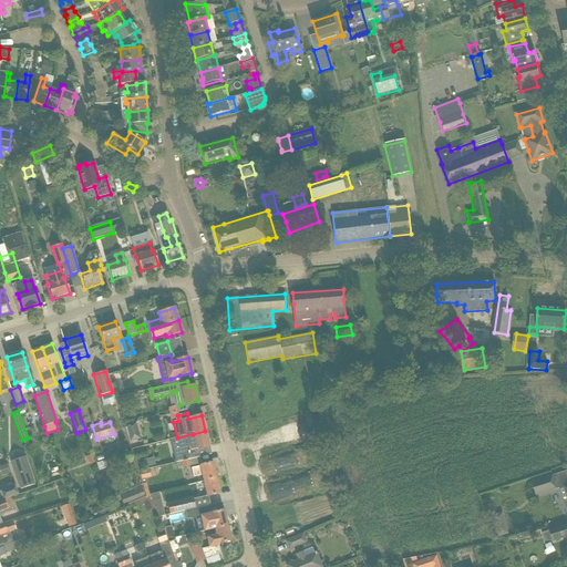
[(130,439),(138,436),(135,424),(126,426),(130,439)]
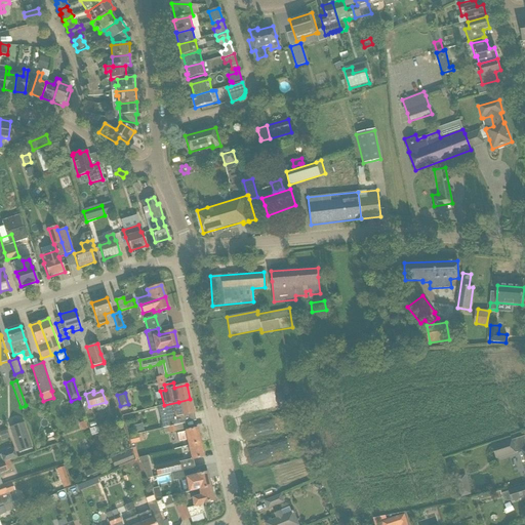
[(167,428),(186,423),(184,415),(194,413),(190,399),(178,402),(164,405),(166,416),(161,417),(163,429),(167,428)]
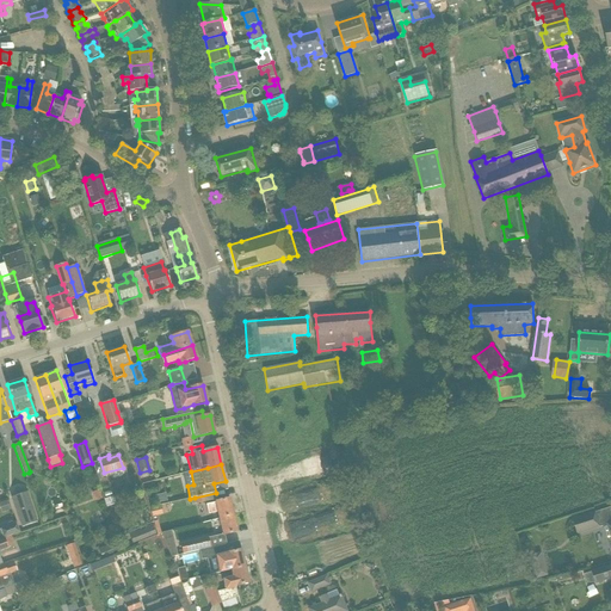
[(11,498),(22,528),(37,522),(26,493),(11,498)]
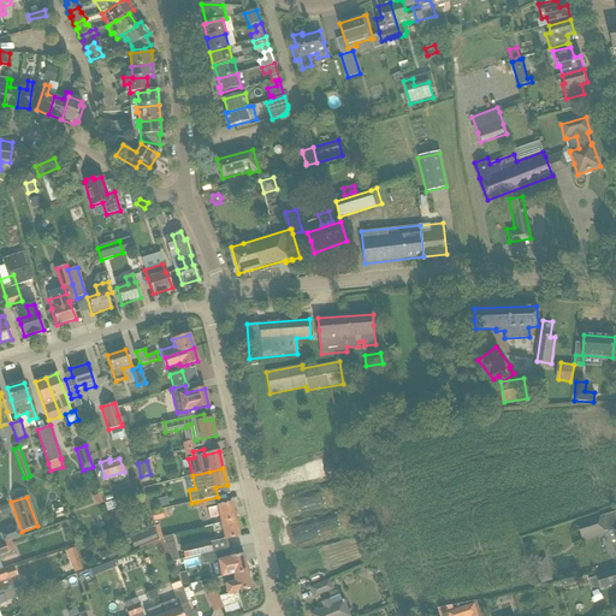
[(218,497),(196,502),(197,508),(197,509),(219,503),(218,497)]
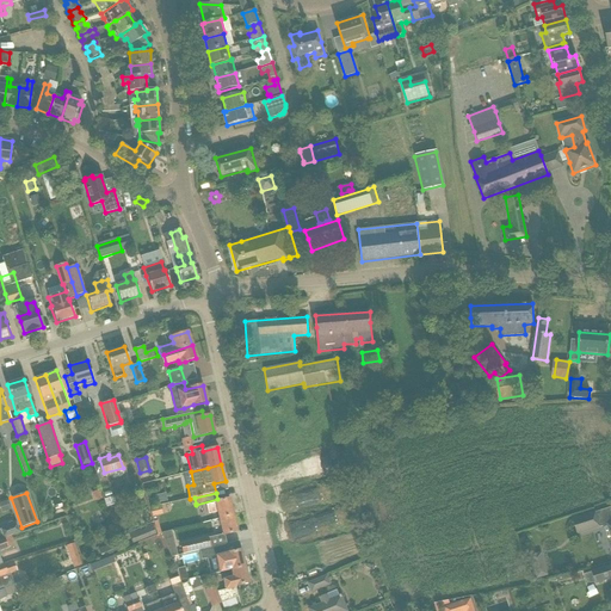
[(156,499),(150,500),(152,505),(167,501),(166,494),(155,497),(156,499)]
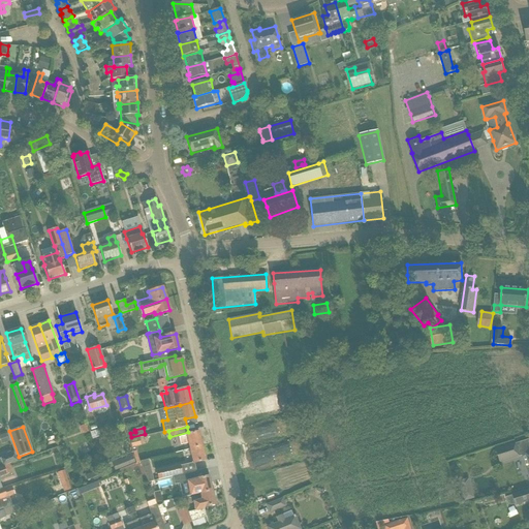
[(88,433),(91,440),(99,437),(96,430),(88,433)]
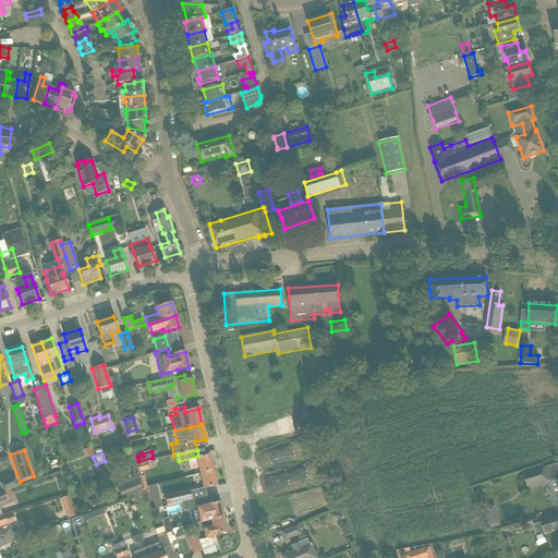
[(198,468),(201,474),(213,471),(209,456),(196,459),(187,461),(190,470),(198,468)]
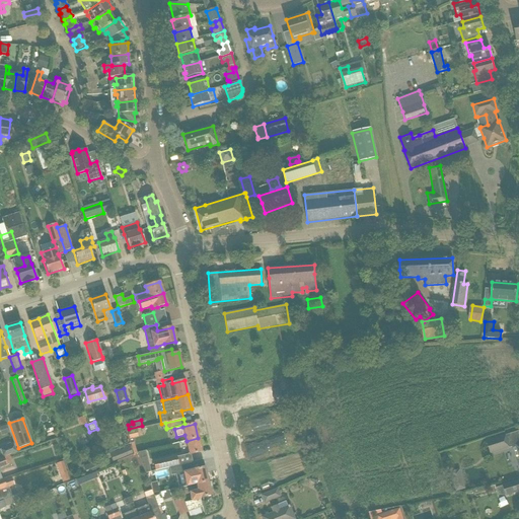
[(487,442),(491,454),(510,448),(506,436),(487,442)]
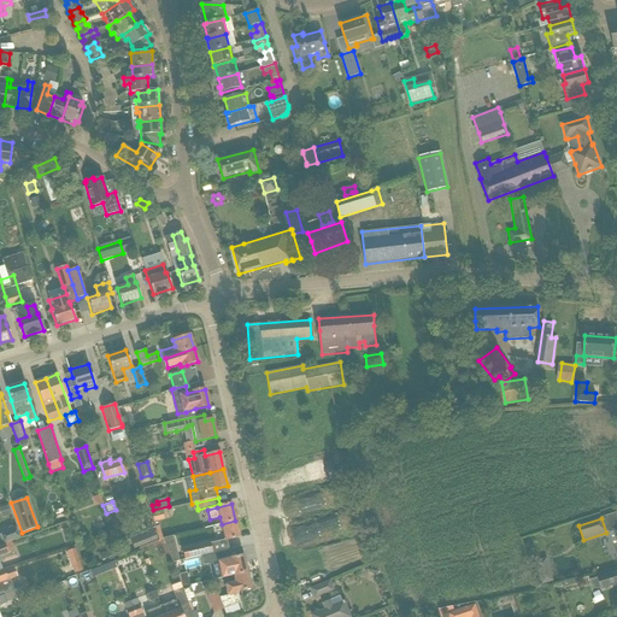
[(240,538),(235,521),(222,524),(213,526),(217,542),(240,538)]
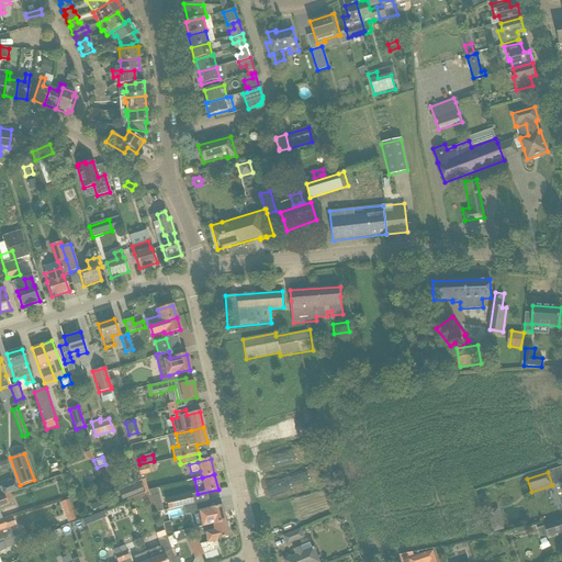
[(10,480),(7,481),(7,483),(7,484),(0,486),(0,487),(3,495),(18,490),(15,481),(13,482),(12,481),(10,480)]
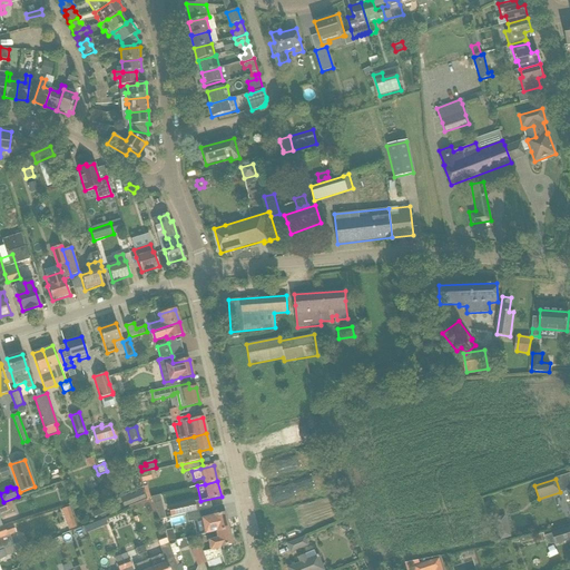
[(119,499),(107,504),(111,514),(124,509),(119,499)]
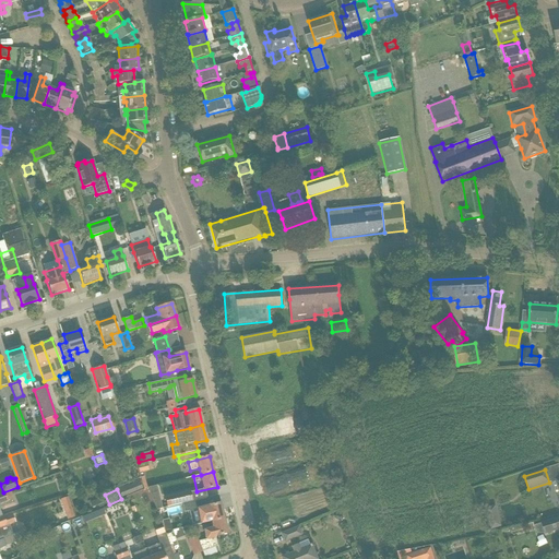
[(193,501),(190,491),(165,498),(167,508),(193,501)]
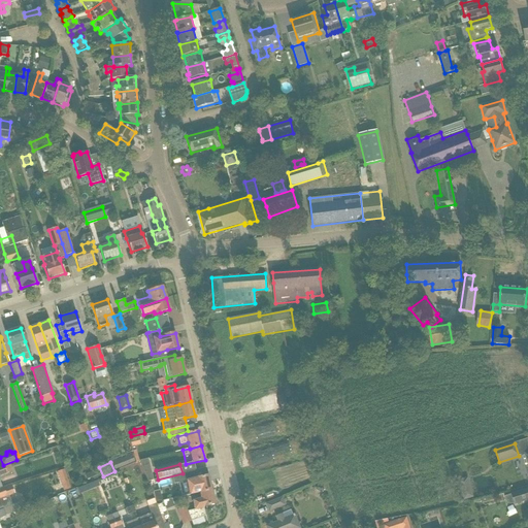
[(58,471),(64,491),(70,489),(64,469),(58,471)]
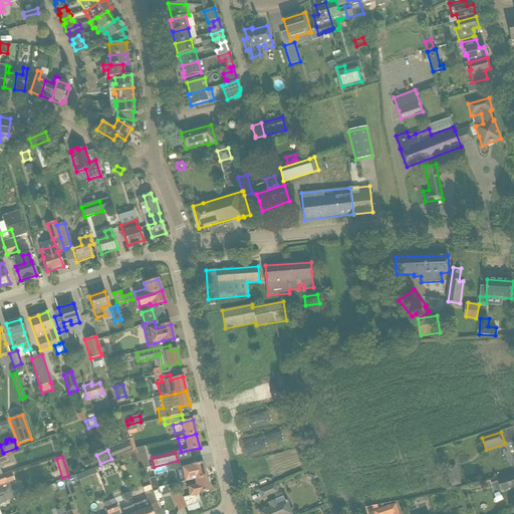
[(192,474),(194,480),(206,477),(203,463),(191,466),(190,464),(195,463),(193,457),(168,463),(168,464),(146,469),(148,475),(152,474),(152,473),(175,467),(183,466),(185,475),(192,474)]
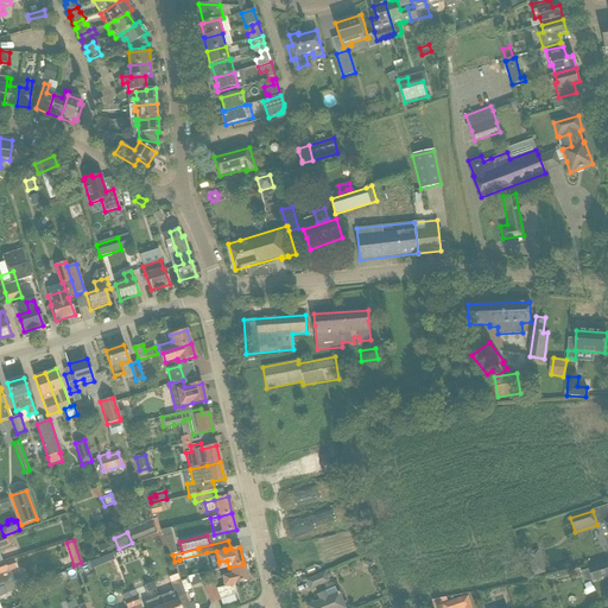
[(0,588),(16,583),(14,582),(11,571),(17,569),(13,558),(0,563),(0,588)]
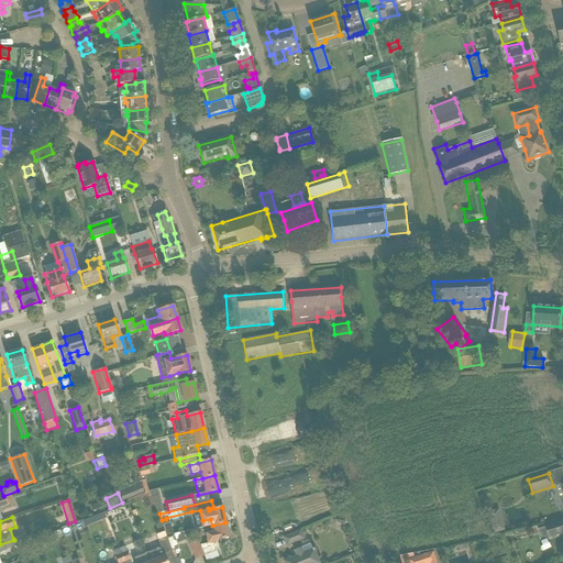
[(505,530),(501,519),(490,522),(495,533),(505,530)]
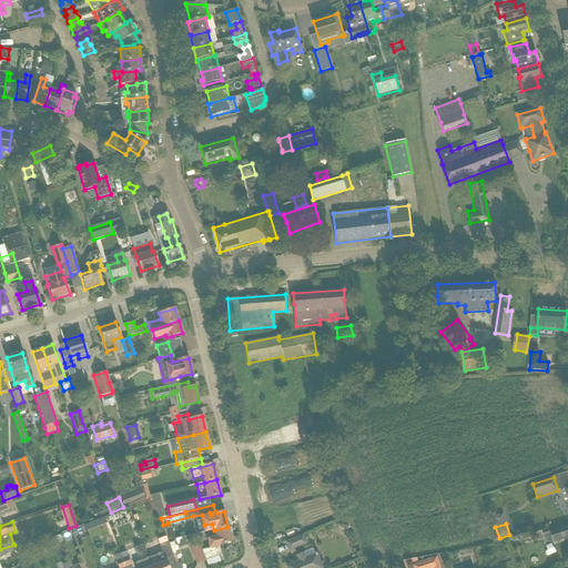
[(554,543),(567,538),(567,525),(550,531),(550,533),(549,529),(543,531),(544,535),(546,543),(554,543)]
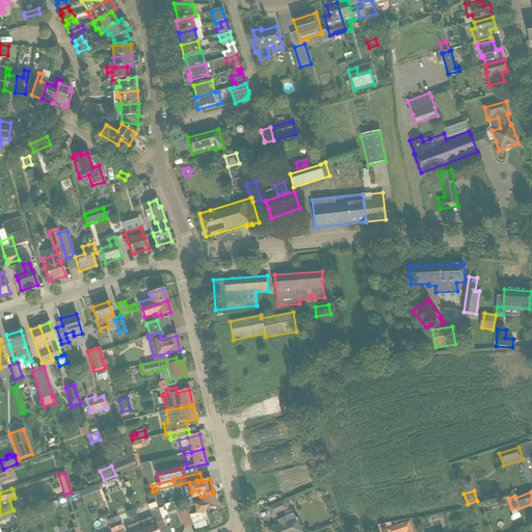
[(213,494),(201,497),(202,502),(193,504),(195,513),(189,515),(188,511),(179,514),(184,528),(207,520),(205,510),(216,508),(213,494)]
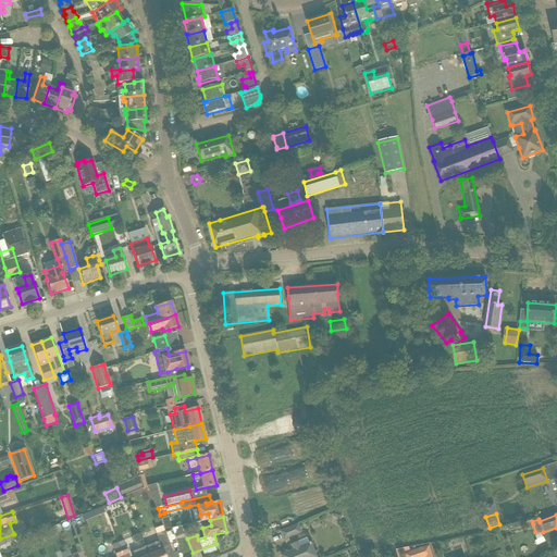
[(281,532),(284,540),(295,535),(301,533),(298,524),(281,532)]
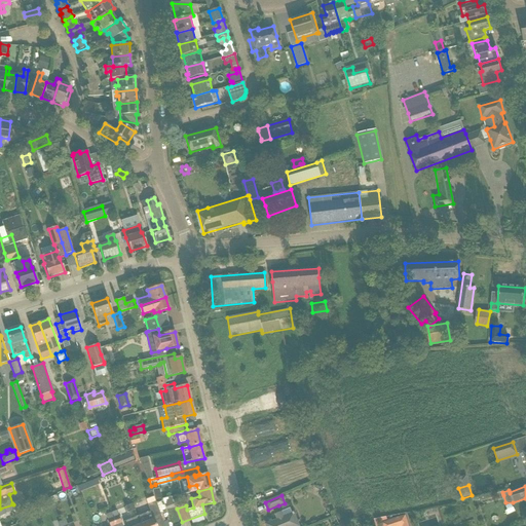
[(150,512),(137,517),(140,525),(155,525),(152,518),(160,515),(156,503),(155,502),(153,496),(145,498),(148,504),(150,512)]
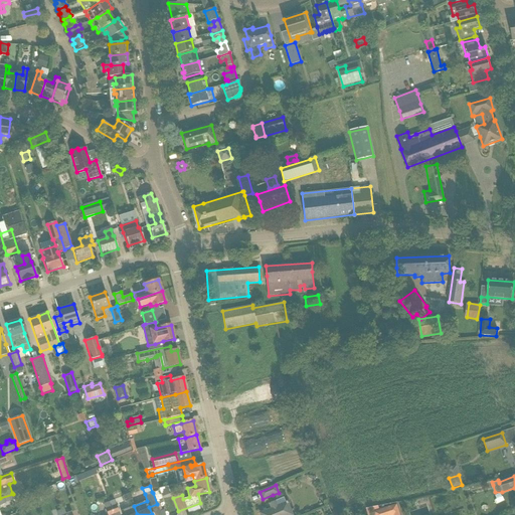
[(23,495),(20,490),(12,493),(13,494),(14,498),(23,495)]
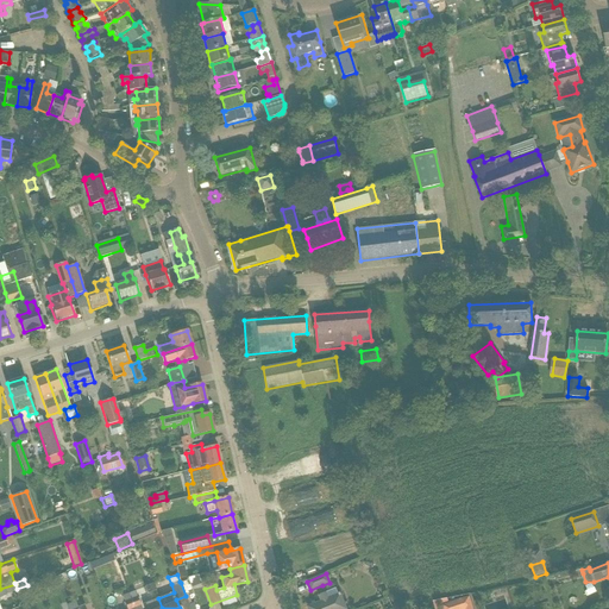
[(188,581),(181,583),(186,596),(193,592),(188,581)]
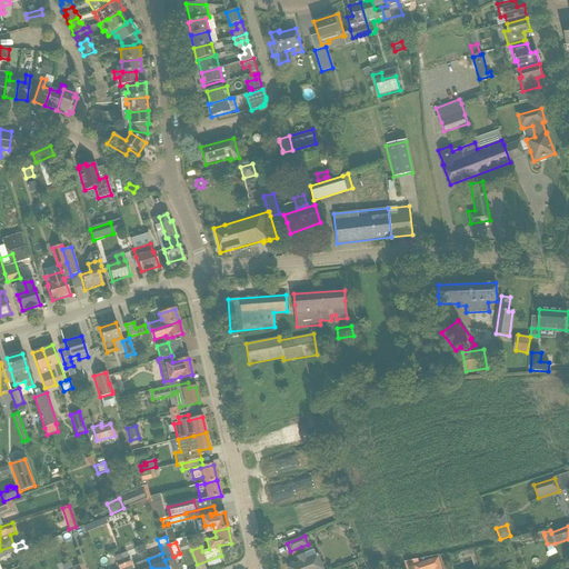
[(135,548),(138,555),(146,552),(142,545),(135,548)]
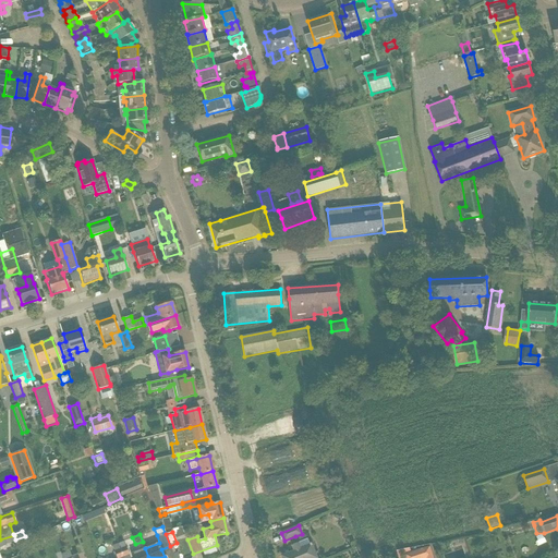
[(0,540),(0,547),(7,545),(5,545),(15,541),(15,540),(14,535),(0,540)]
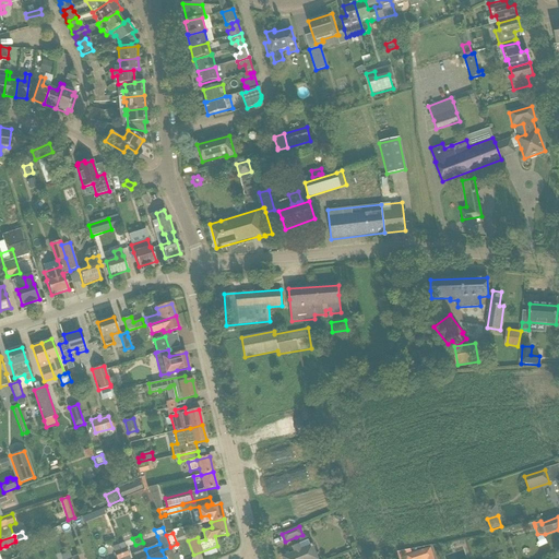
[(23,539),(18,544),(23,550),(28,545),(23,539)]
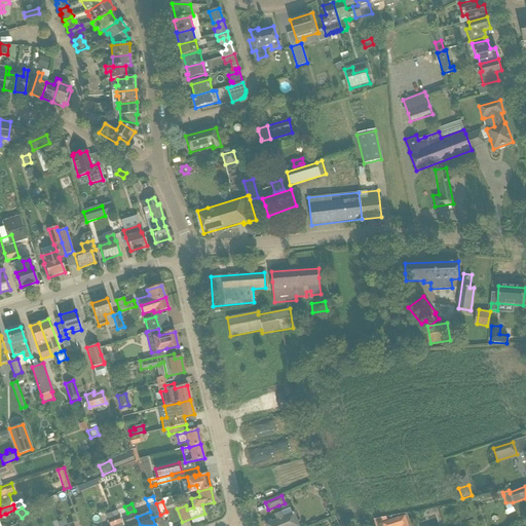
[(116,511),(111,513),(115,525),(122,525),(121,523),(116,511)]
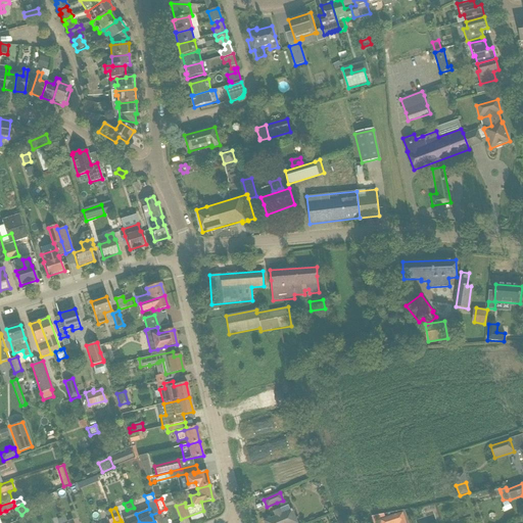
[(264,521),(264,522),(297,522),(293,511),(292,509),(290,510),(282,514),(280,509),(274,512),(276,516),(264,521)]
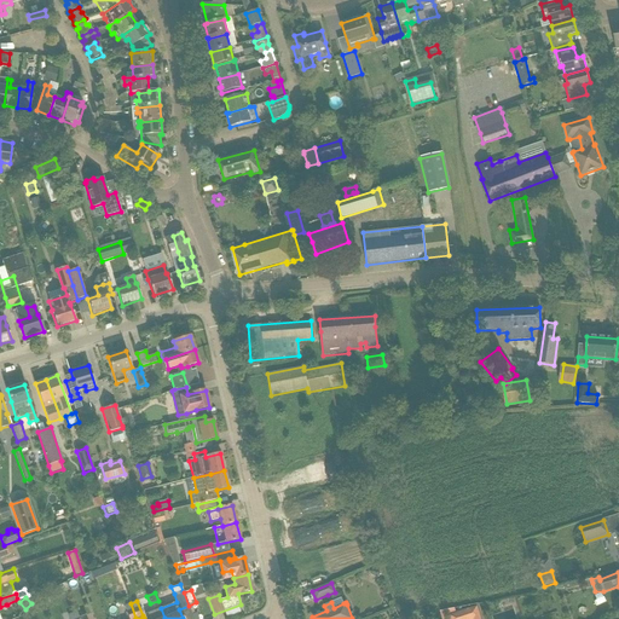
[(136,618),(131,603),(125,606),(129,618),(136,618)]
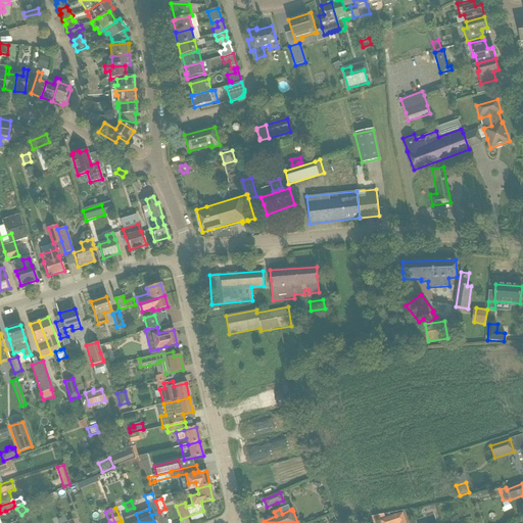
[(139,522),(136,514),(123,519),(124,522),(139,522)]
